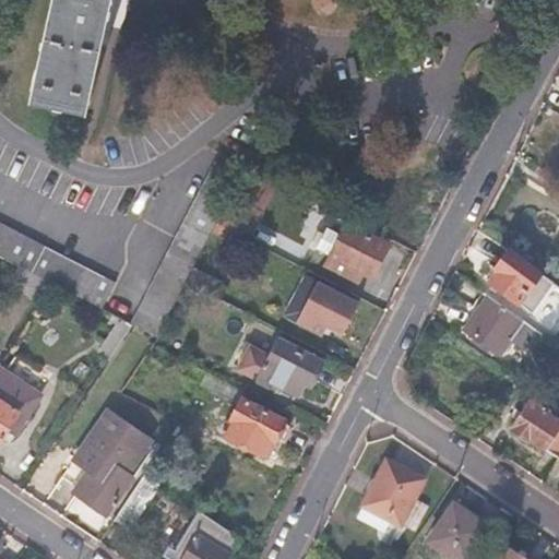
[(50,0),(30,98),(82,110),(107,0),(50,0)]
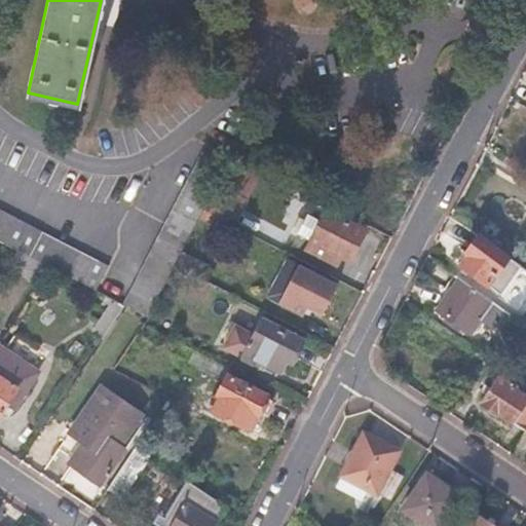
[(203,210),(214,189),(230,158),(205,145),(122,303),(124,304),(147,316),(175,264),(183,249),(203,210)]
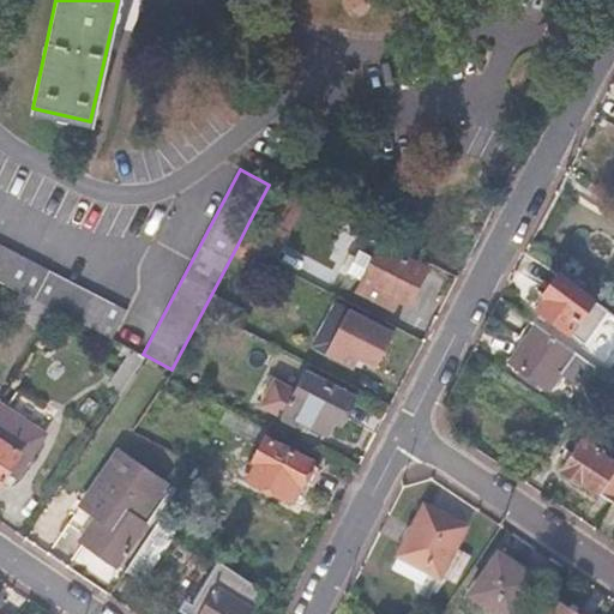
[(238,245),(264,258),(276,235),(250,221),(238,245)]
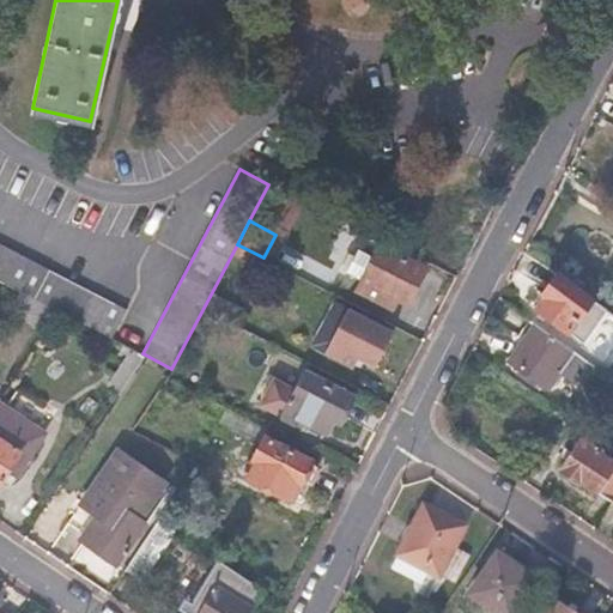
[(404,255),(406,250),(382,238),(380,244),(404,255)]
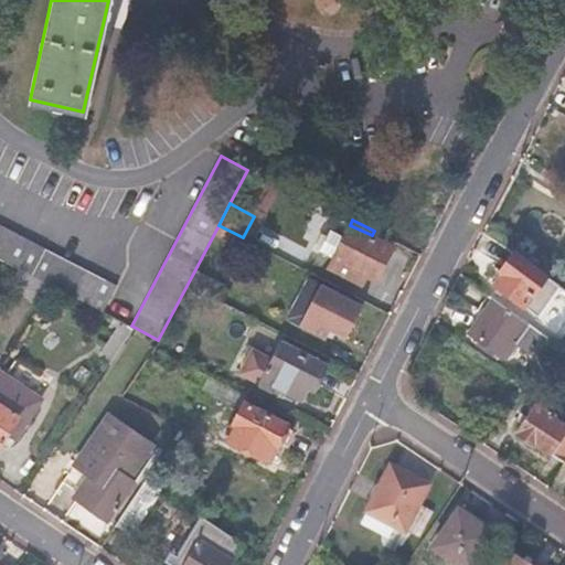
[(0,257),(50,284),(100,309),(114,283),(0,224),(0,257)]
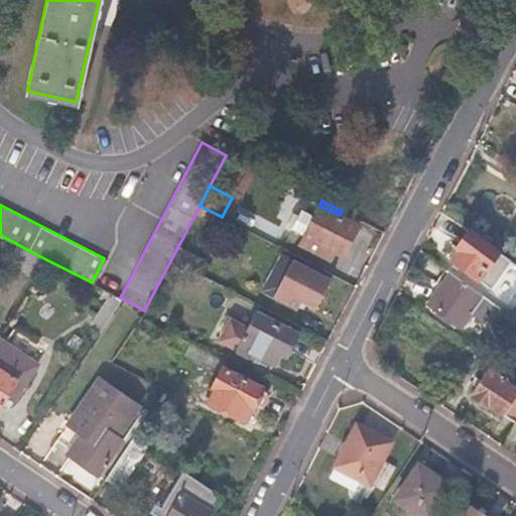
[(351,222),(354,218),(342,211),(340,215),(319,206),(301,242),(323,254),(328,246),(336,250),(344,255),(358,226),(351,222)]
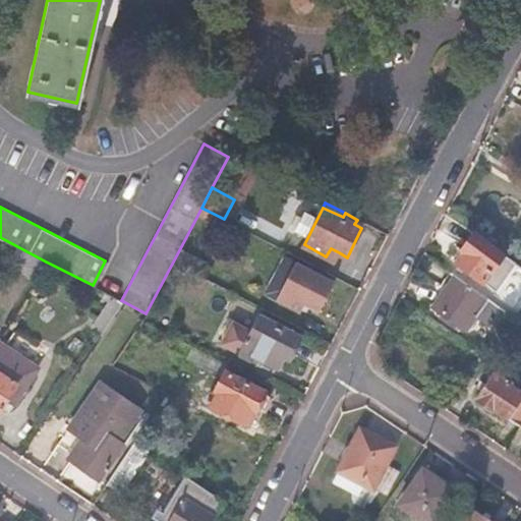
[(482,282),(502,255),(473,233),(461,249),(464,251),(455,262),(482,282)]
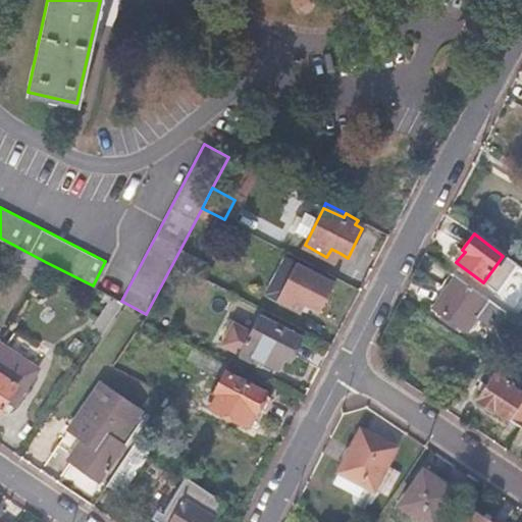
[(173,262),(203,276),(210,261),(181,247),(173,262)]
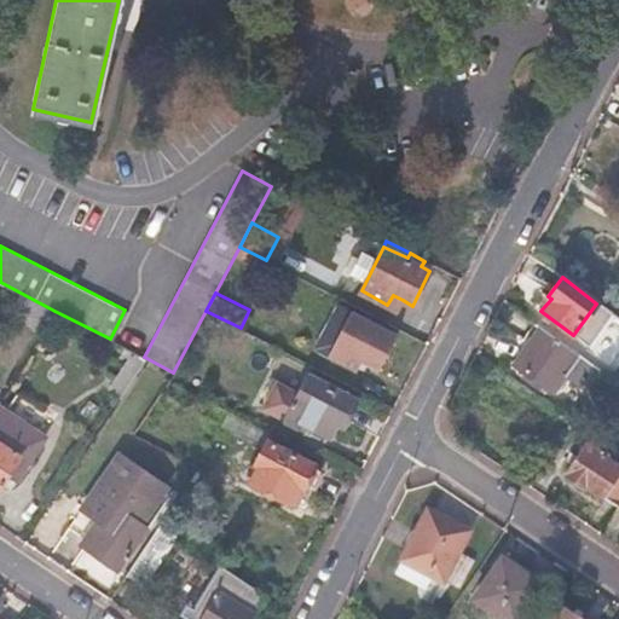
[(397,310),(403,300),(393,295),(387,305),(397,310)]
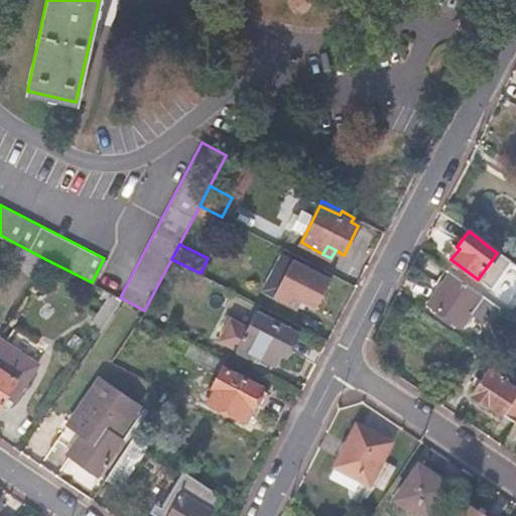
[(509,262),(497,253),(478,279),(490,288),(509,262)]
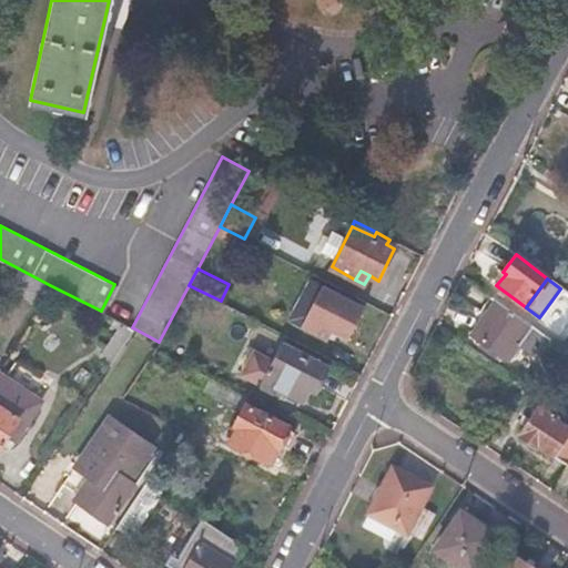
[(346,338),(363,306),(323,285),(303,325),(327,338),(332,331),(346,338)]
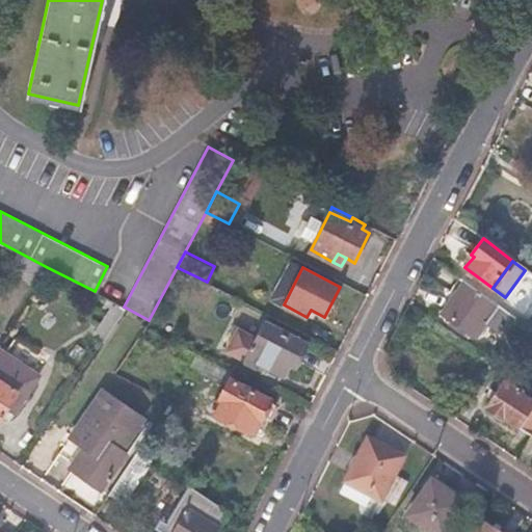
[(515,317),(463,281),(442,312),(476,336),(487,321),(502,331),(505,329),(515,317)]
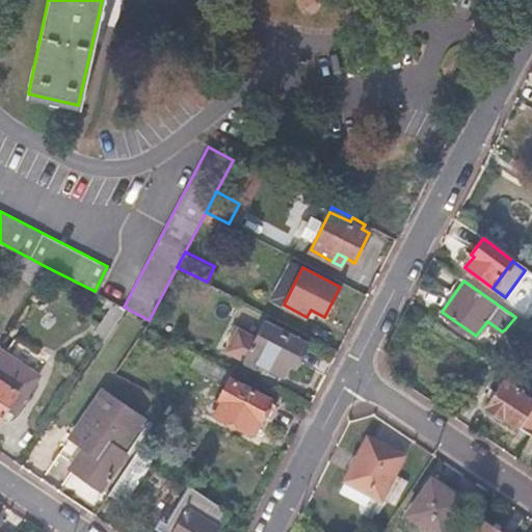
[(306,349),(301,341),(265,323),(245,361),(261,370),(264,365),(285,377),(292,364),(298,362),(306,349)]
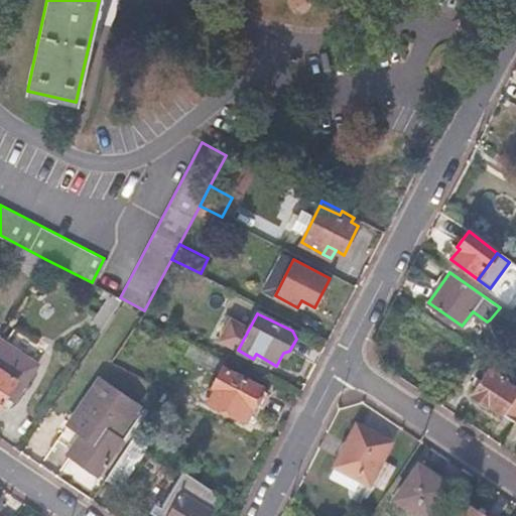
[(225,367),(228,362),(206,351),(201,362),(222,373),(208,401),(246,421),(250,414),(256,417),(268,395),(263,388),(263,387),(225,367)]
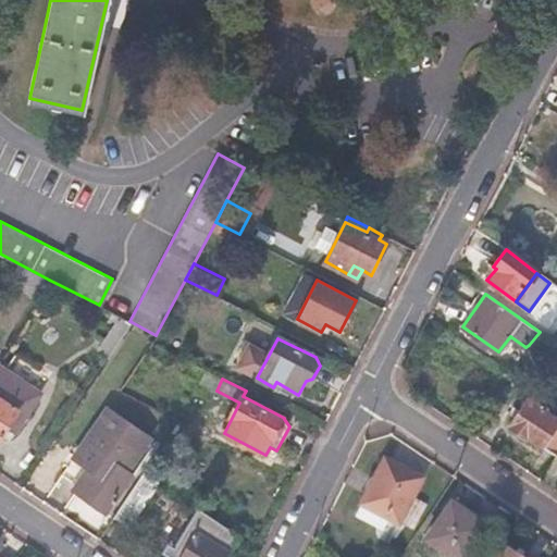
[(525,434),(556,456),(556,454),(556,420),(542,411),(544,408),(528,396),(506,428),(522,438),(525,434)]
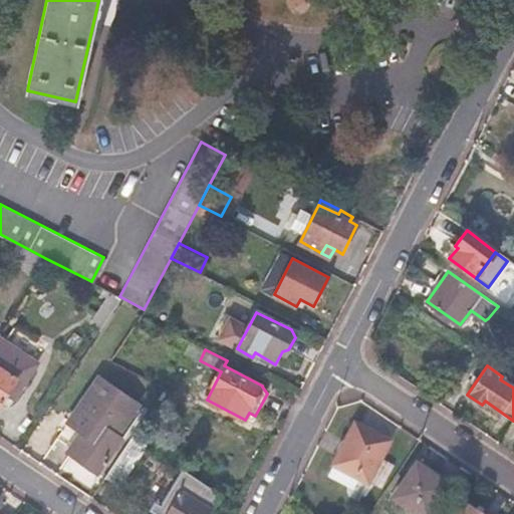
[(0,403),(6,395),(13,400),(22,386),(0,369),(0,403)]
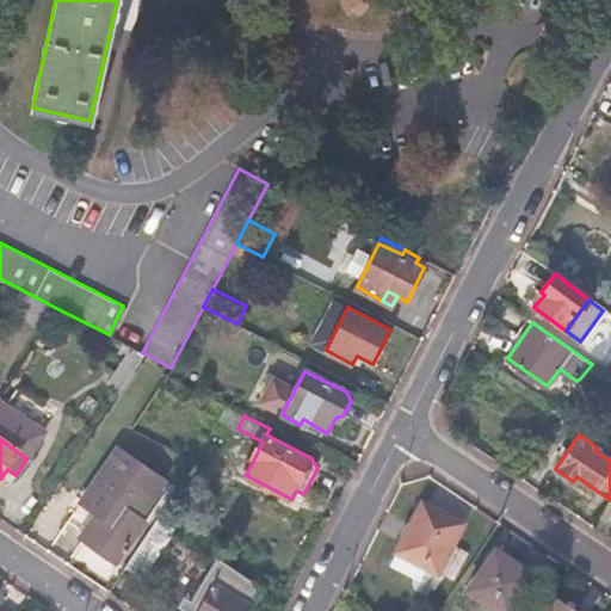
[(162,482),(116,451),(79,504),(99,518),(84,541),(113,562),(142,523),(136,518),(162,482)]
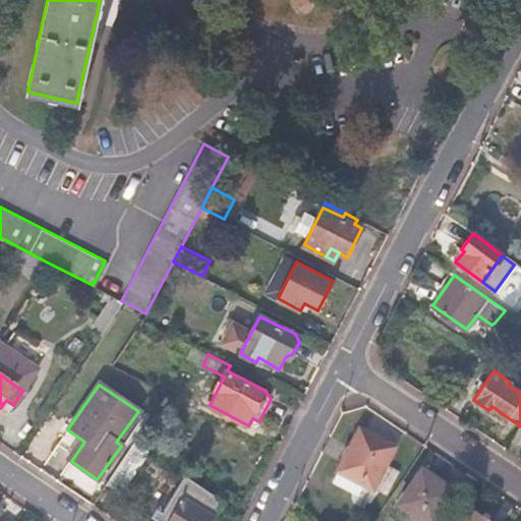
[(361,430),(341,469),(364,481),(377,487),(395,450),(361,430)]
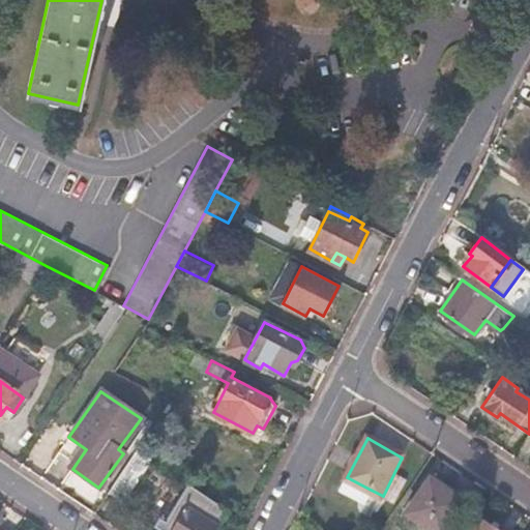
[(138,449),(107,493),(123,505),(154,461),(138,449)]
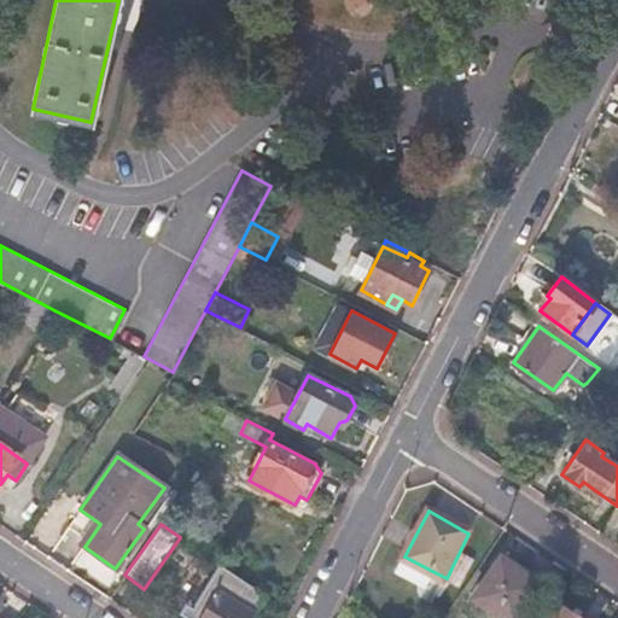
[(432,571),(404,557),(397,570),(424,586),(432,571)]
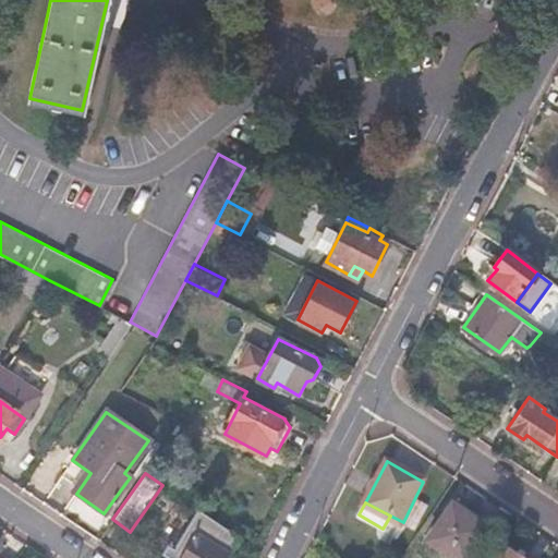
[(427,544),(447,557),(470,557),(488,532),(452,507),(427,544)]
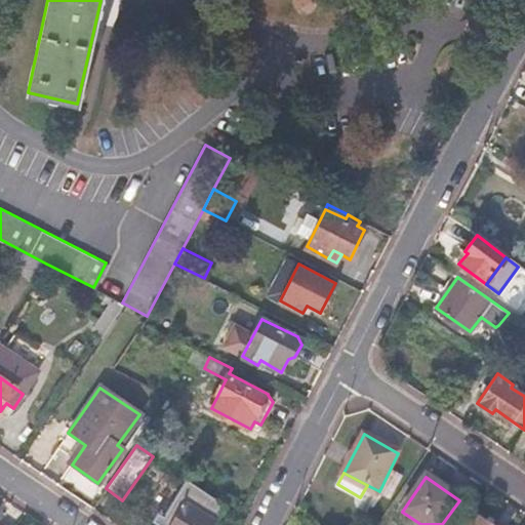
[(163,524),(213,524),(227,505),(189,480),(166,515),(160,512),(155,520),(163,524)]
